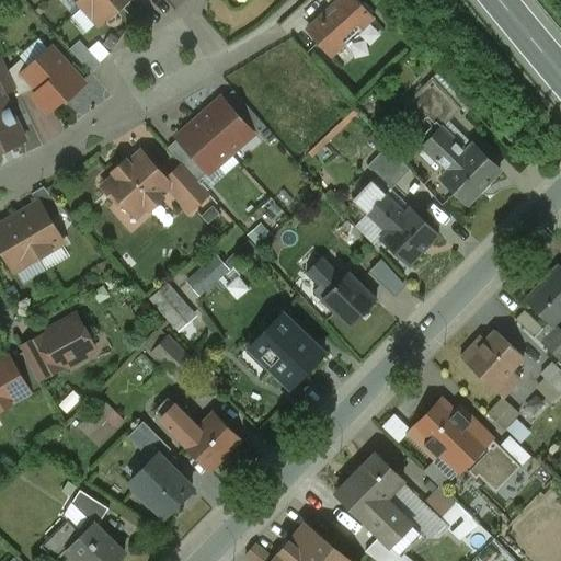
[(76,0),(98,25),(107,16),(110,19),(124,7),(122,3),(125,0),(76,0)]
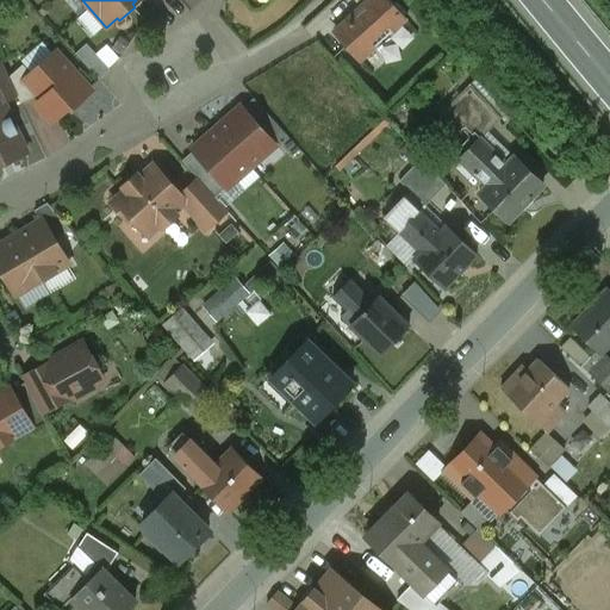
[(365,0),(359,6),(352,13),(355,16),(334,36),(359,63),(375,49),(373,47),(390,31),(392,33),(406,20),(387,0),(365,0)]
